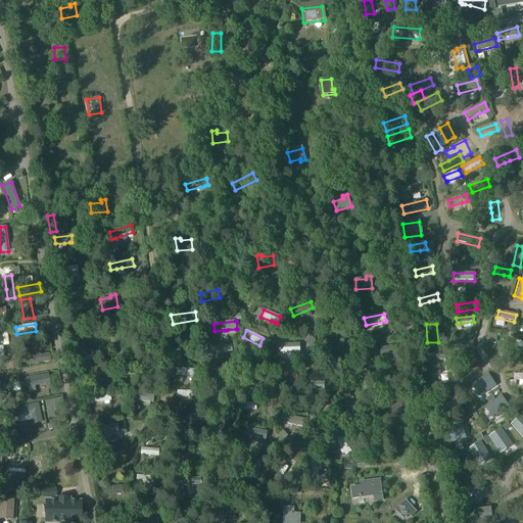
[(83,331),(74,332),(76,353),(84,353),(83,331)]
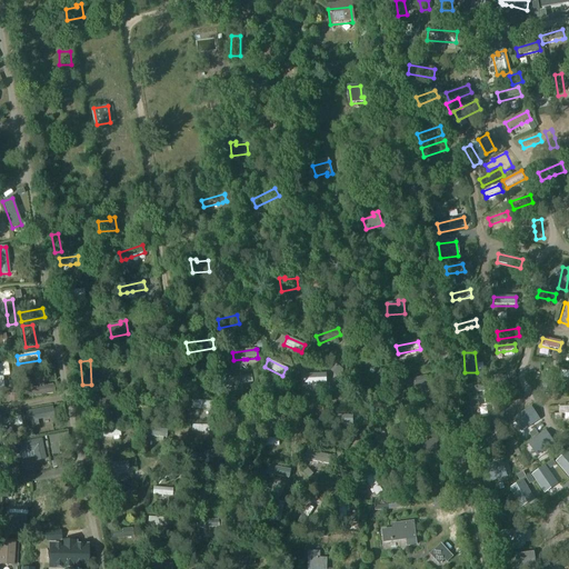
[(356,360),(356,368),(376,369),(376,360),(356,360)]
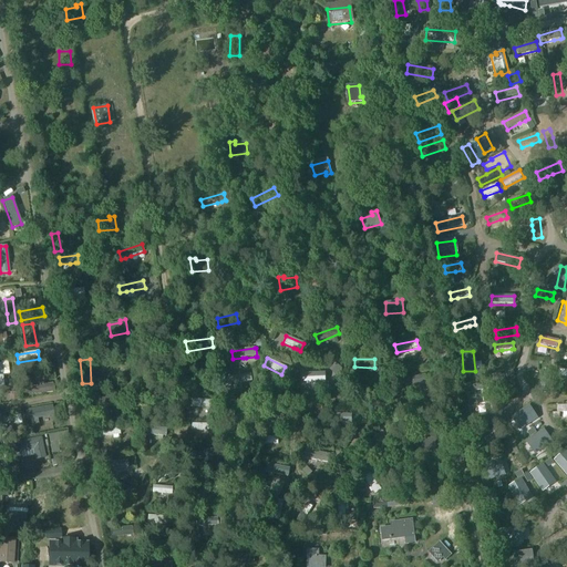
[(542,371),(540,394),(548,394),(549,371),(542,371)]
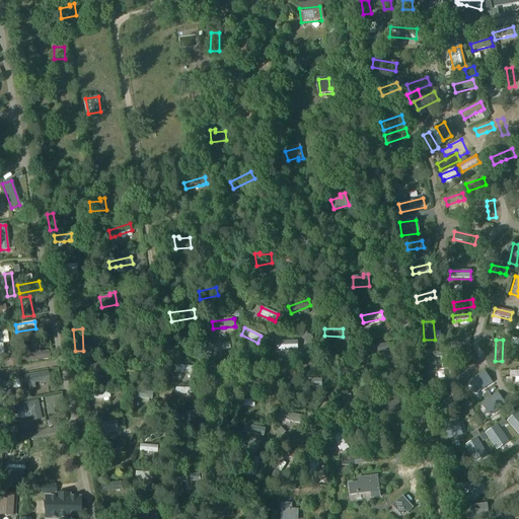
[(298,341),(276,342),(276,350),(298,349),(298,341)]
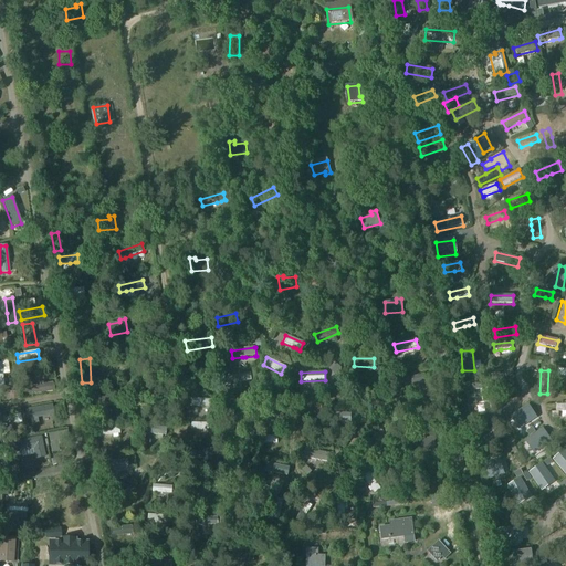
[(492,376),(496,397),(505,396),(501,374),(492,376)]
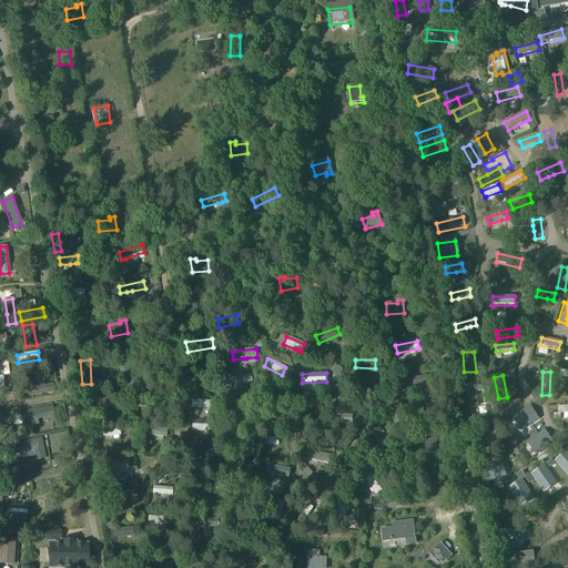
[(252,376),(230,378),(230,385),(253,383),(252,376)]
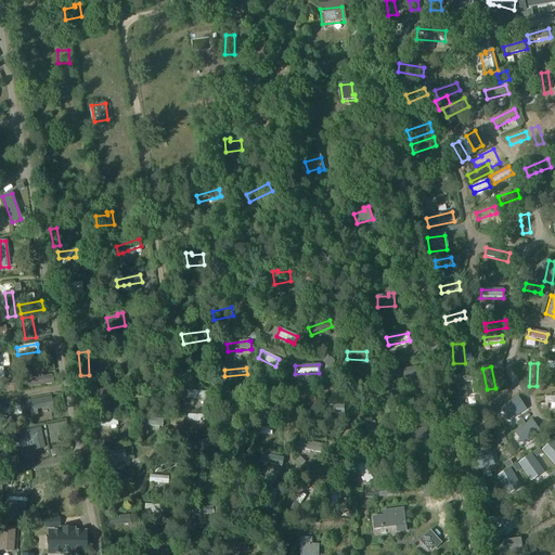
[(416,368),(397,372),(398,379),(418,374),(416,368)]
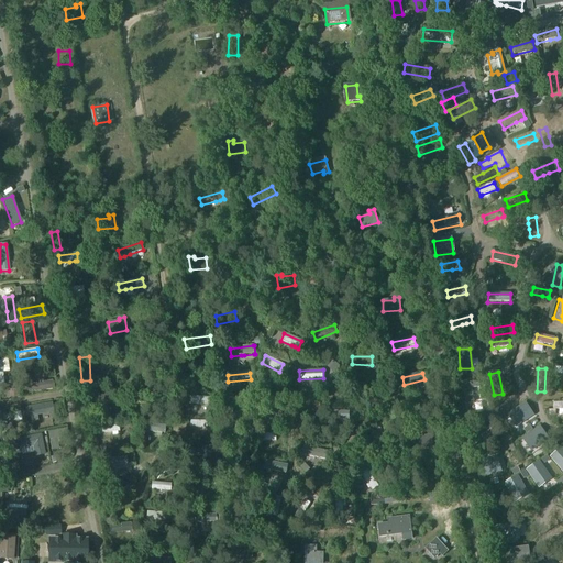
[(461,383),(465,405),(474,404),(472,389),(481,387),(478,378),(461,383)]
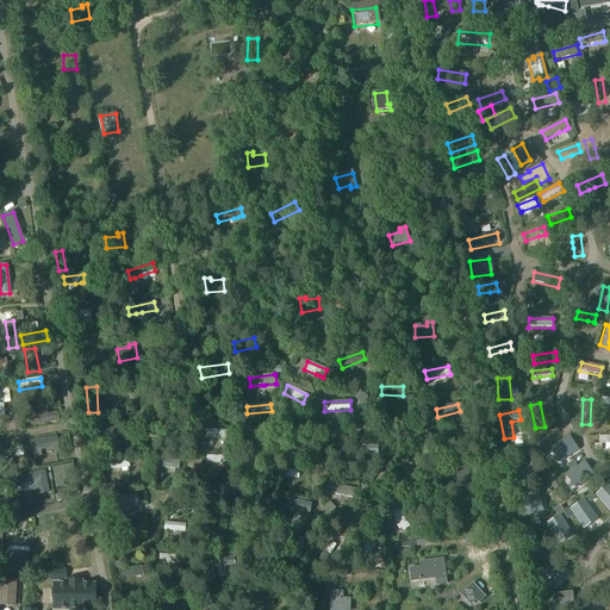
[(42,416),(29,418),(30,427),(58,422),(57,414),(47,415),(42,416)]
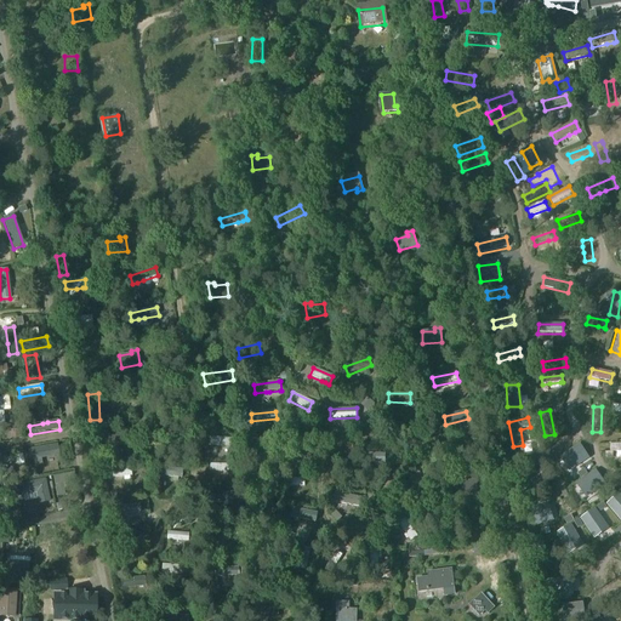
[(125,429),(102,434),(104,443),(127,439),(125,429)]
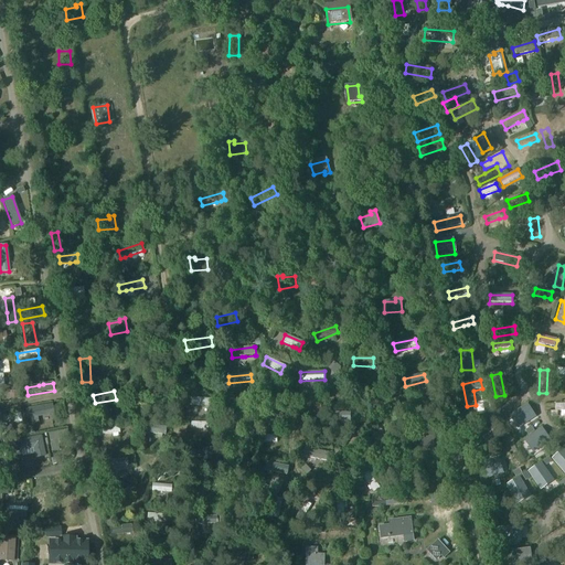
[(190,397),(190,405),(202,406),(210,407),(210,400),(190,397)]
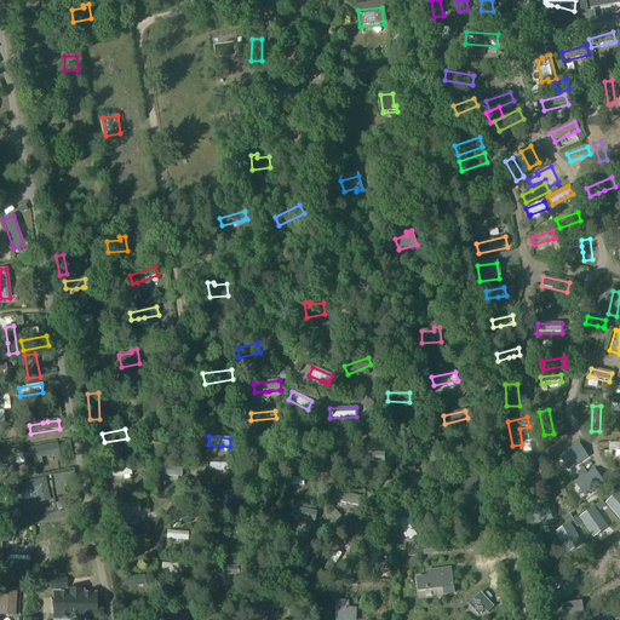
[(56,445),(27,449),(28,460),(58,455),(56,445)]
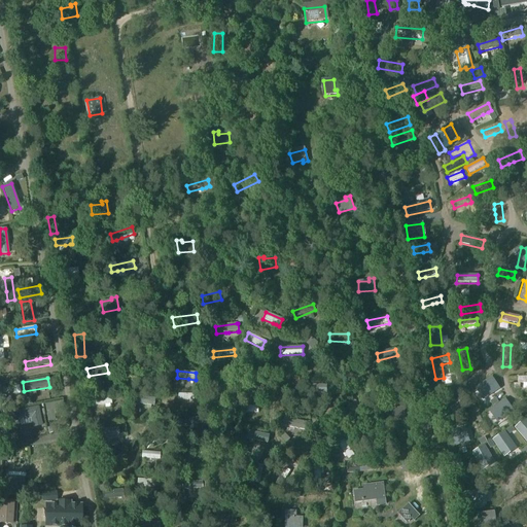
[(492,378),(477,388),(484,398),(499,388),(492,378)]
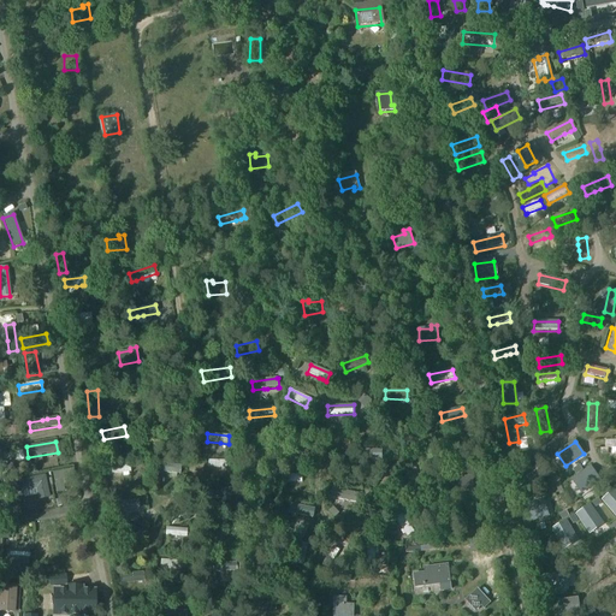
[(307,443),(284,446),(285,457),(304,454),(308,452),(307,443)]
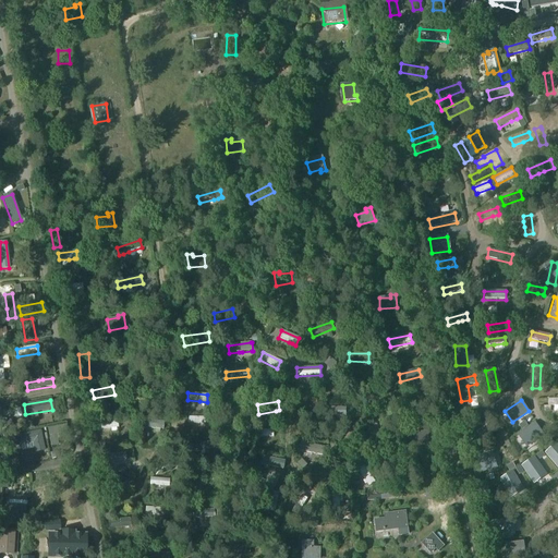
[(227,422),(221,423),(223,429),(229,427),(232,425),(238,424),(241,422),(239,416),(227,422)]
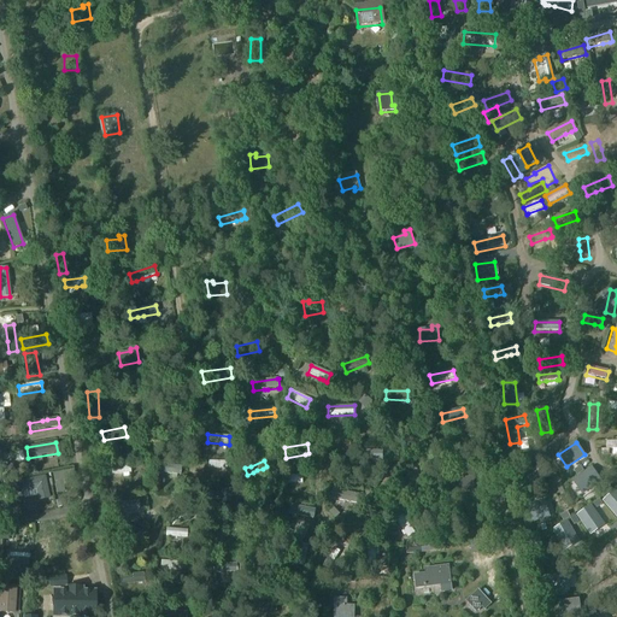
[(160,464),(159,474),(181,476),(182,468),(160,464)]
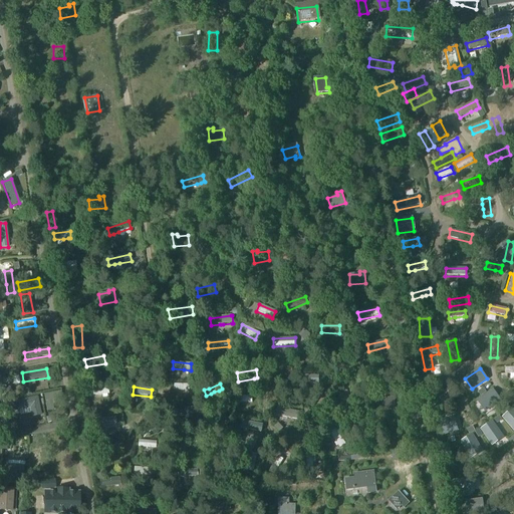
[(0,396),(11,394),(9,388),(0,390),(0,396)]
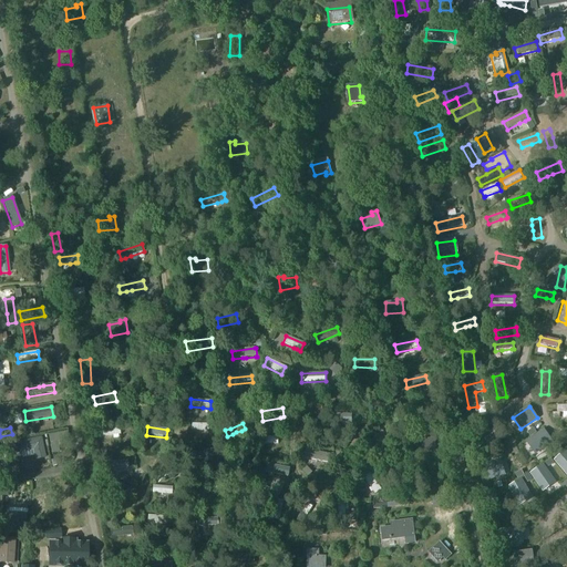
[(381,431),(373,452),(381,455),(389,434),(381,431)]
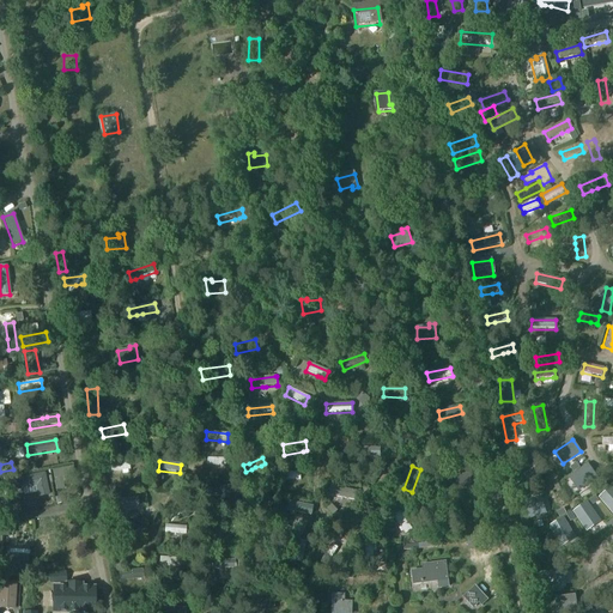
[(588,466),(571,479),(580,490),(598,478),(588,466)]
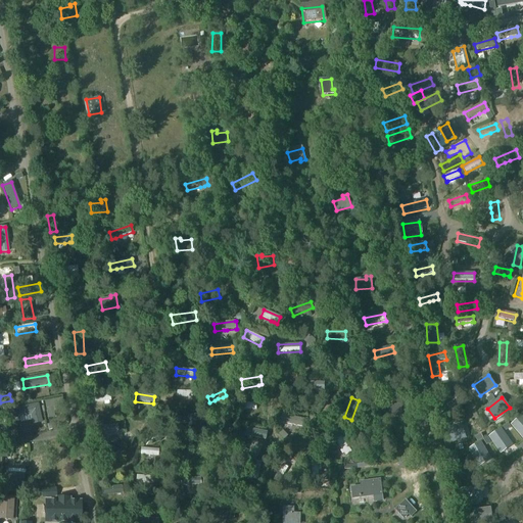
[(62,398),(45,401),(48,419),(54,418),(52,407),(63,405),(62,398)]
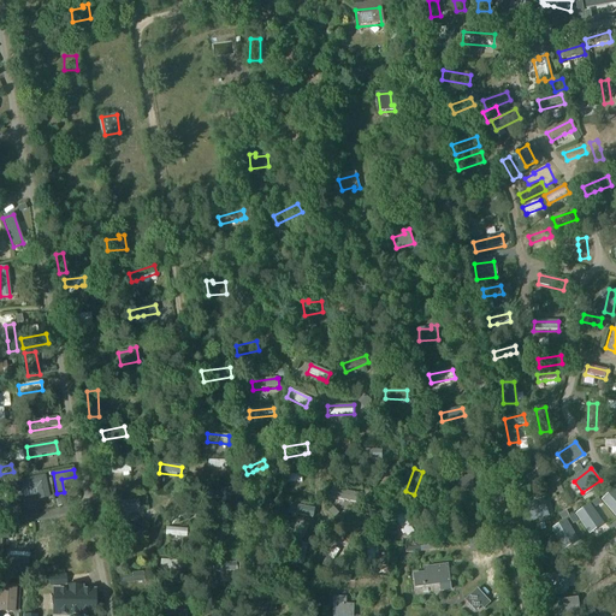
[(539,474),(514,481),(519,493),(544,486),(539,474)]
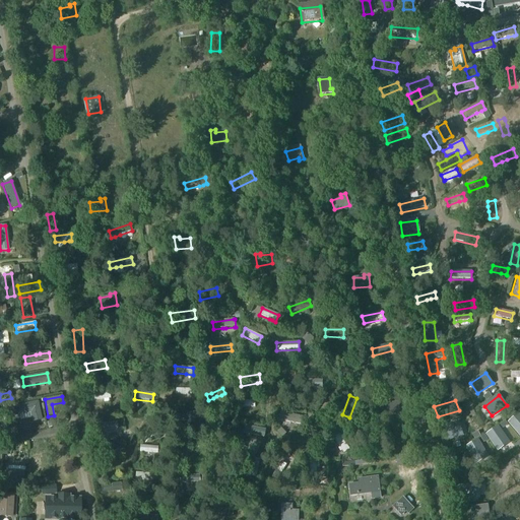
[(42,420),(38,401),(17,406),(19,415),(30,413),(31,423),(42,420)]
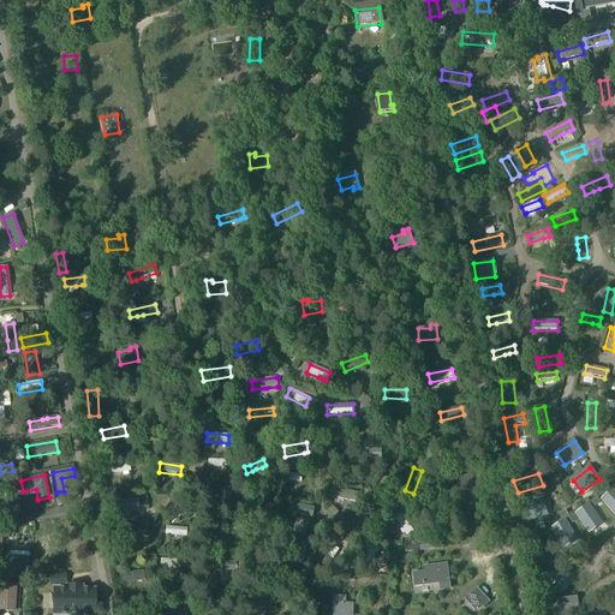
[(472,477),(451,479),(453,491),(473,488),(472,477)]
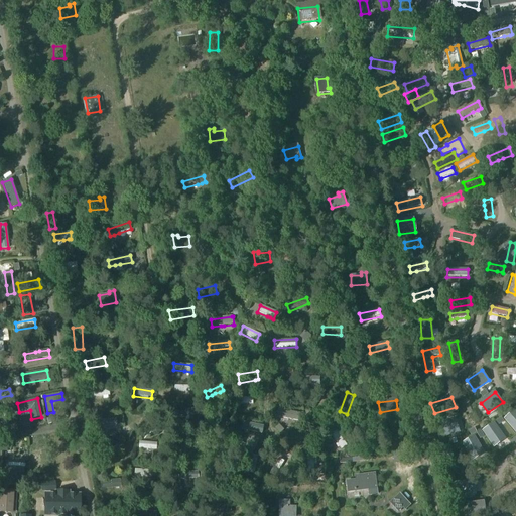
[(196,408),(173,413),(174,420),(198,415),(196,408)]
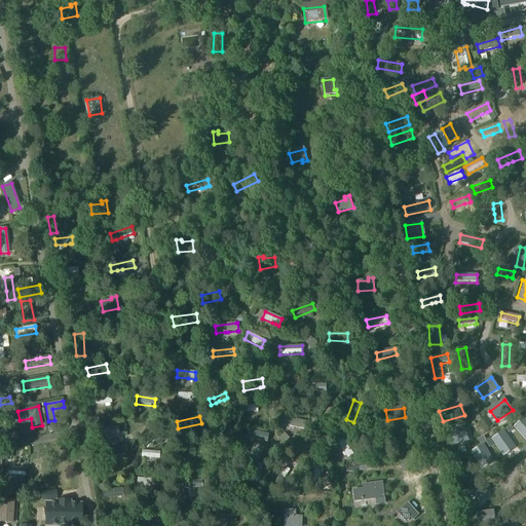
[(286,418),(284,425),(305,429),(307,422),(286,418)]
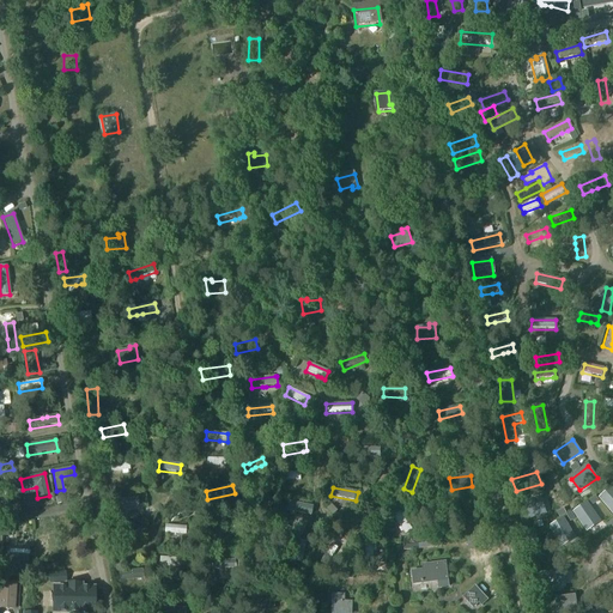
[(612,489),(612,487),(601,497),(612,510),(612,489)]
